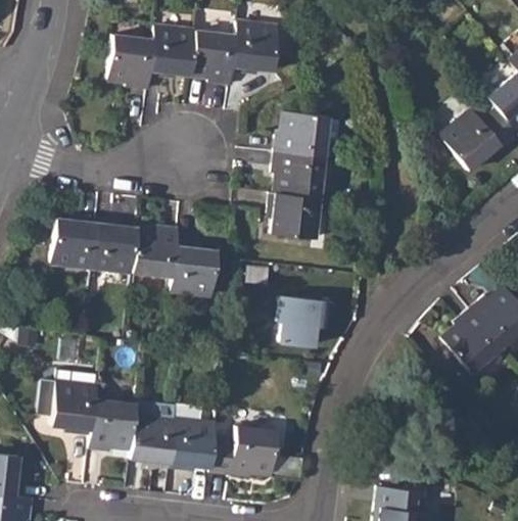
[(238,36),(234,73),(254,74),(255,69),(276,73),(281,28),(239,22),(238,36)]
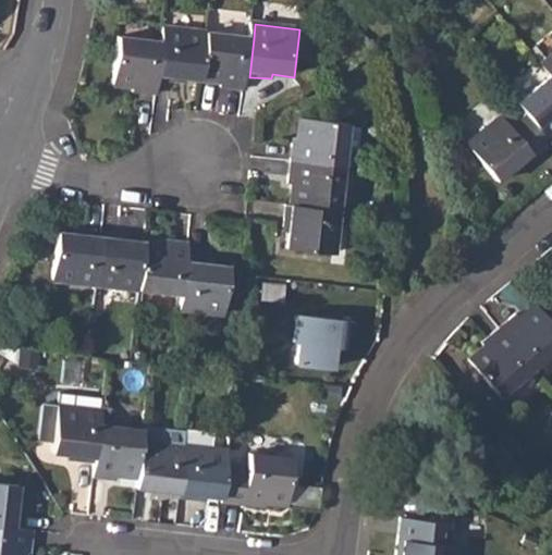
[(167,40),(162,81),(184,84),(185,79),(206,81),(211,33),(168,28),(167,40)]
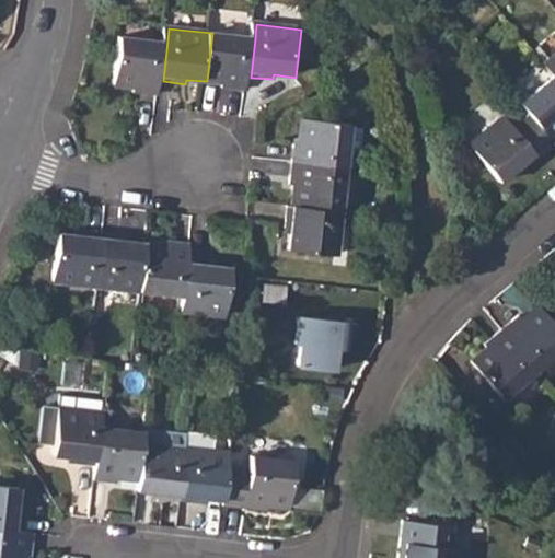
[(212,33),(207,81),(228,84),(227,89),(250,91),(251,78),(255,38),(212,33)]
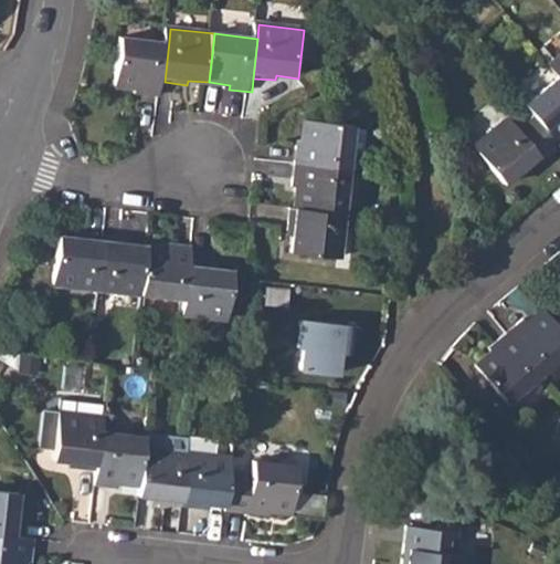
[(125,35),(120,85),(143,87),(141,94),(164,96),(165,82),(169,41),(125,35)]
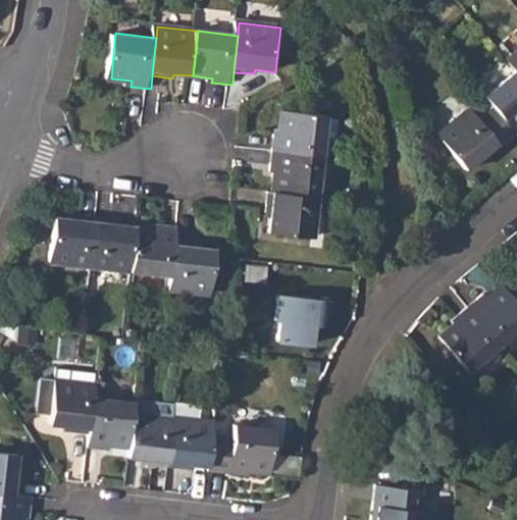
[(516,71),(488,96),(497,106),(516,131),(516,71)]
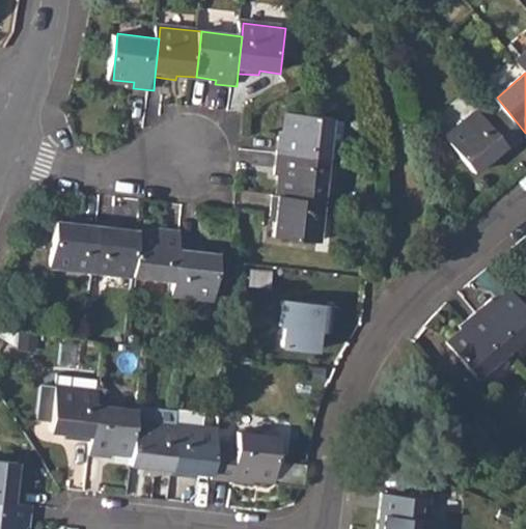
[(525,133),(505,108),(492,120),(482,111),(450,138),(479,174),(490,165),(494,168),(525,142),(525,133)]
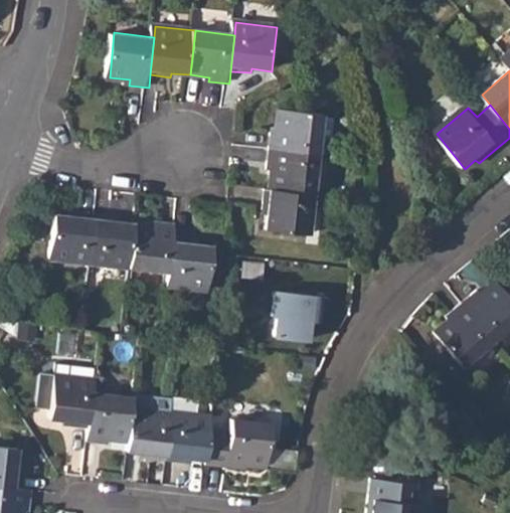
[(275,127),(272,149),(323,154),(327,114),(319,113),(302,111),(283,109),(281,127),(275,127)]
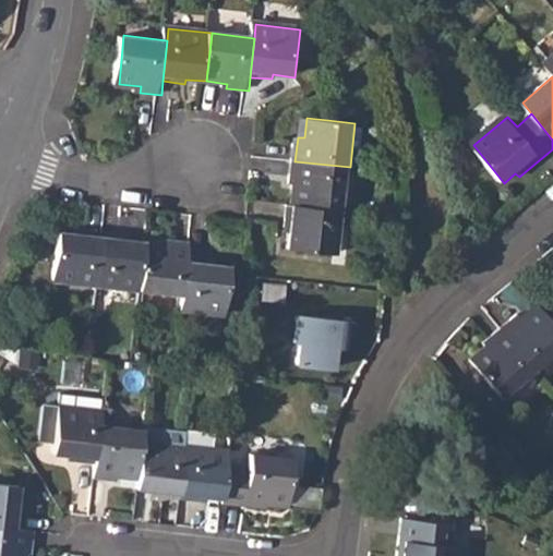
[(350,167),(295,161),(292,184),(298,184),(296,205),(345,209),(350,167)]
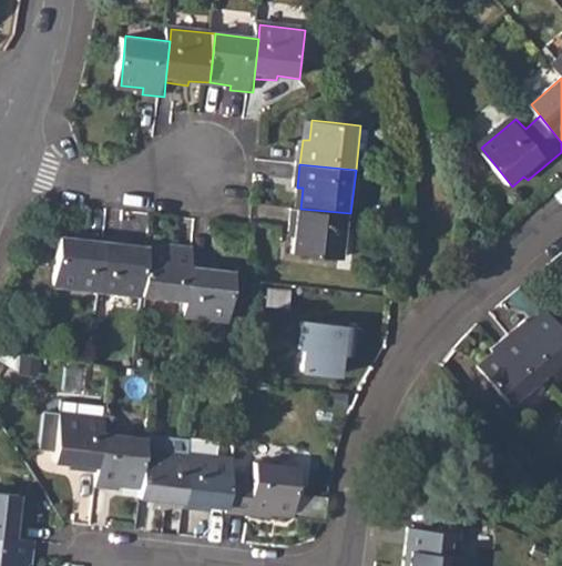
[(300,209),(294,208),(292,230),(298,231),(295,254),(345,260),(350,213),(300,209)]
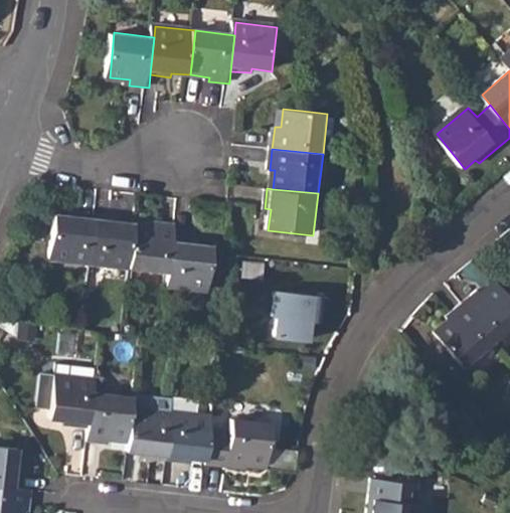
[(57,214),(52,260),(93,266),(98,214),(78,212),(77,215),(57,214)]
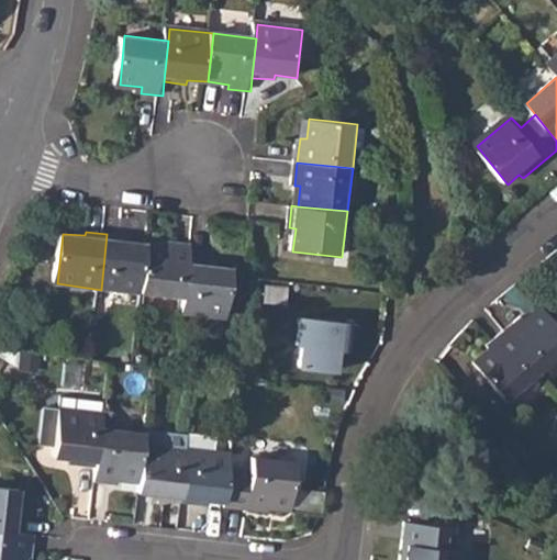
[(107,234),(101,290),(145,294),(151,243),(129,241),(129,236),(107,234)]
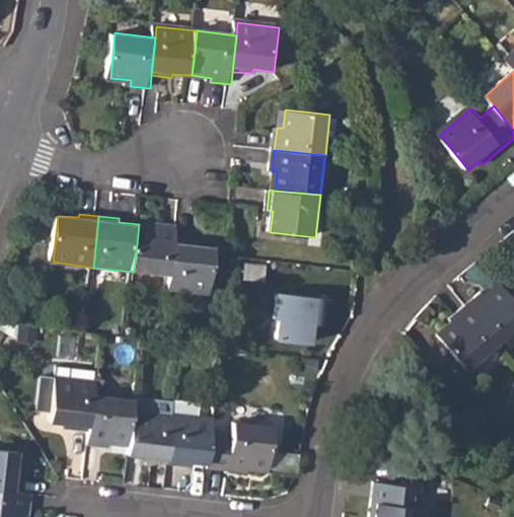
[(139,224),(134,272),(174,276),(178,238),(179,225),(159,223),(159,226),(139,224)]
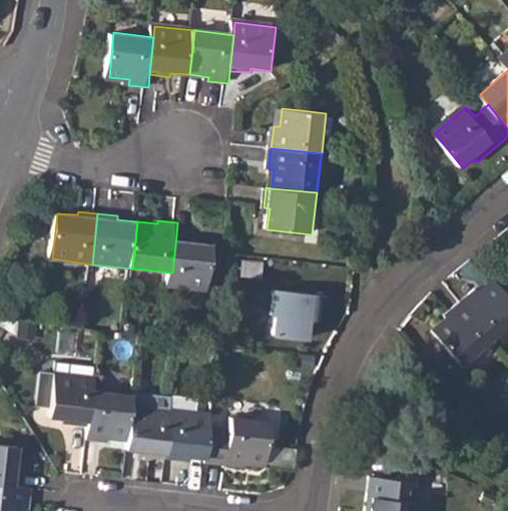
[(172,273),(170,286),(210,291),(214,243),(195,241),(194,237),(176,235),(172,273)]
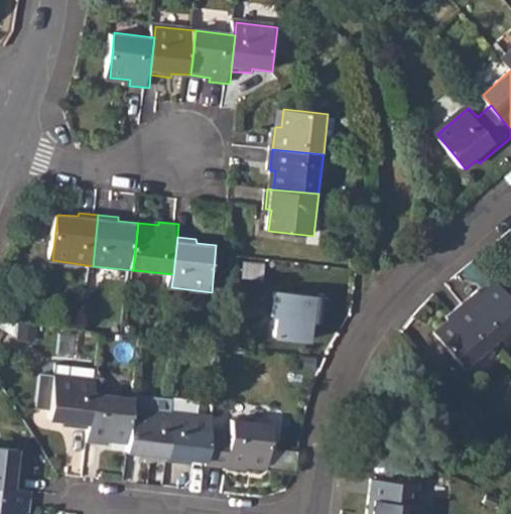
[(483,288),(465,303),(498,344),(510,333),(510,293),(501,282),(487,293),(483,288)]
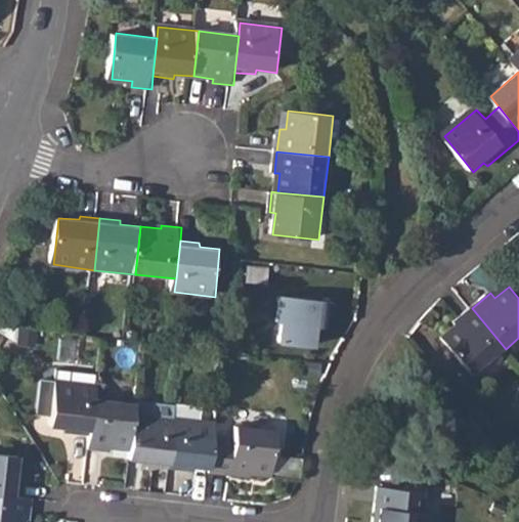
[(336,300),(278,295),(274,345),(317,349),(318,328),(334,329),(336,300)]
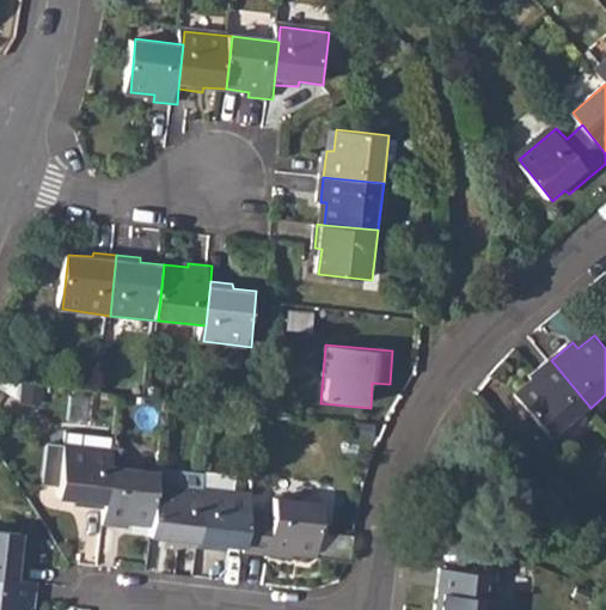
[(591,408),(551,360),(531,377),(536,383),(519,397),(554,438),(591,408)]
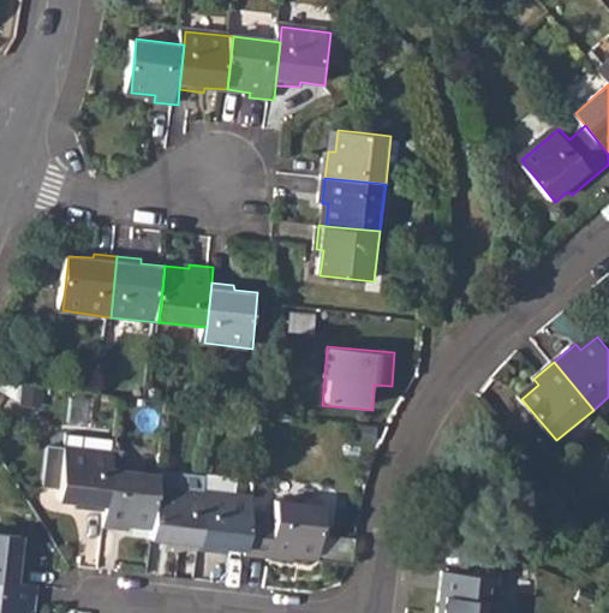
[(85,510),(109,513),(115,469),(118,454),(70,450),(64,503),(85,506),(85,510)]
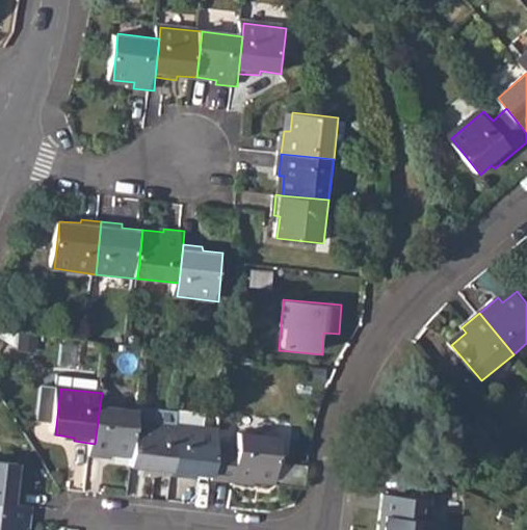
[(95,444),(94,457),(115,460),(115,457),(135,459),(140,421),(141,411),(100,405),(95,444)]
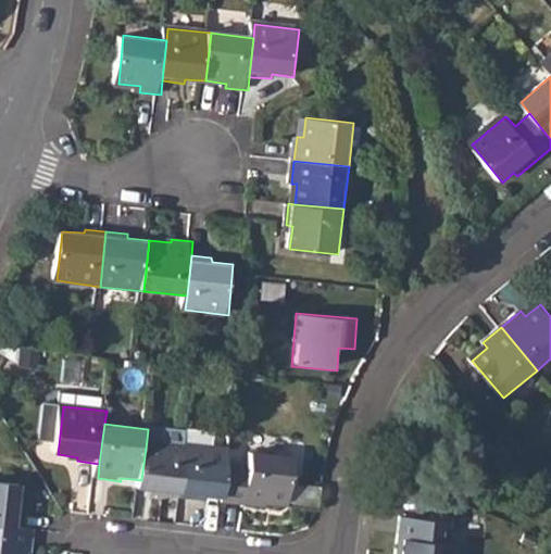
[(141,480),(140,489),(161,491),(161,496),(184,499),(189,445),(147,440),(141,480)]
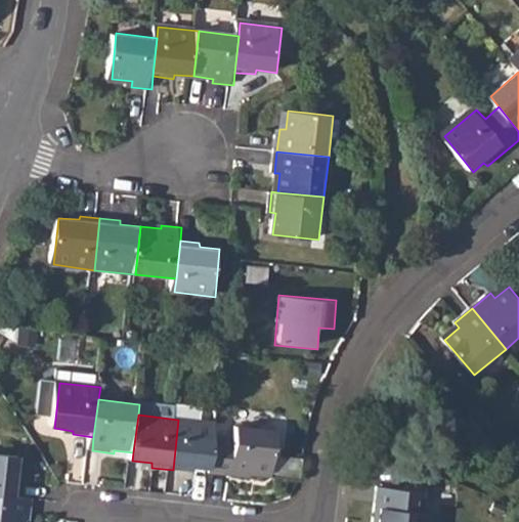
[(178,420),(173,470),(191,472),(191,468),(213,471),(217,437),(219,425),(178,420)]
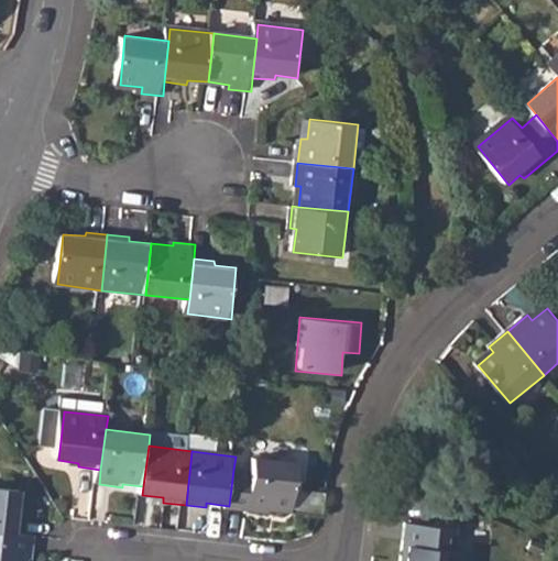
[(229,506),(229,510),(273,515),(275,513),(295,515),(301,462),(255,458),(253,472),(233,470),(229,506)]
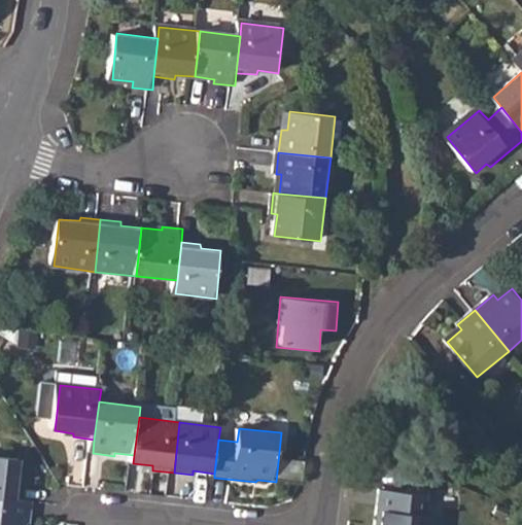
[(0,456),(0,498),(23,501),(26,481),(22,480),(24,459),(0,456)]
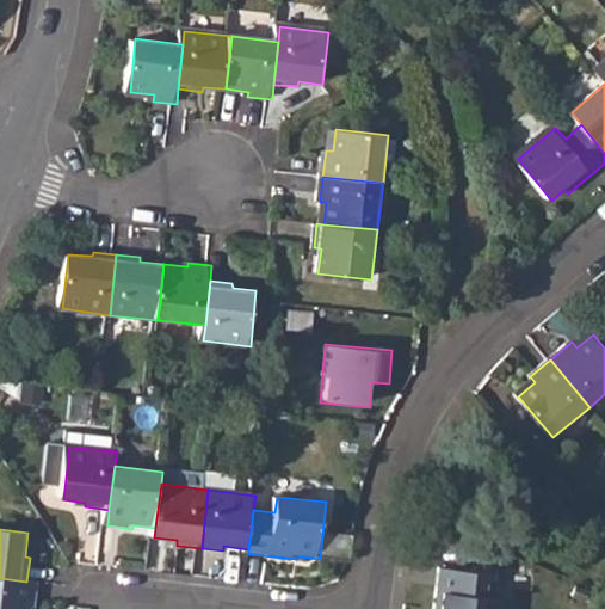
[(498,608),(500,598),(494,597),(498,573),(444,567),(442,591),(438,608),(498,608)]
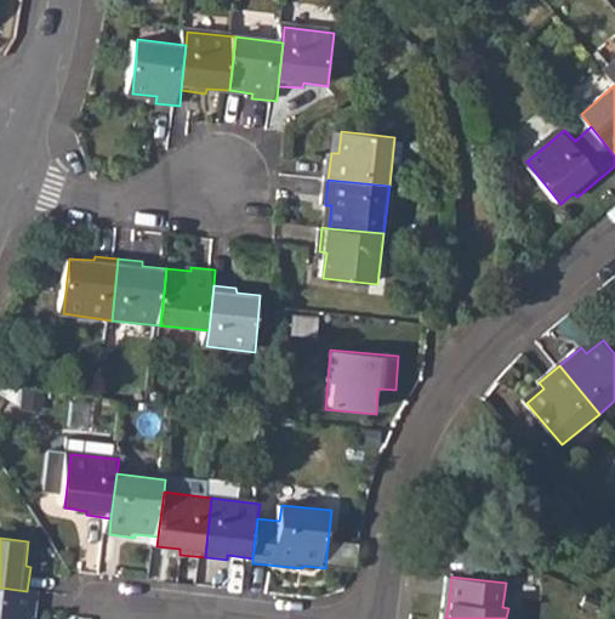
[(34,618),(34,617),(39,617),(43,592),(27,591),(0,588),(0,618),(34,618)]
